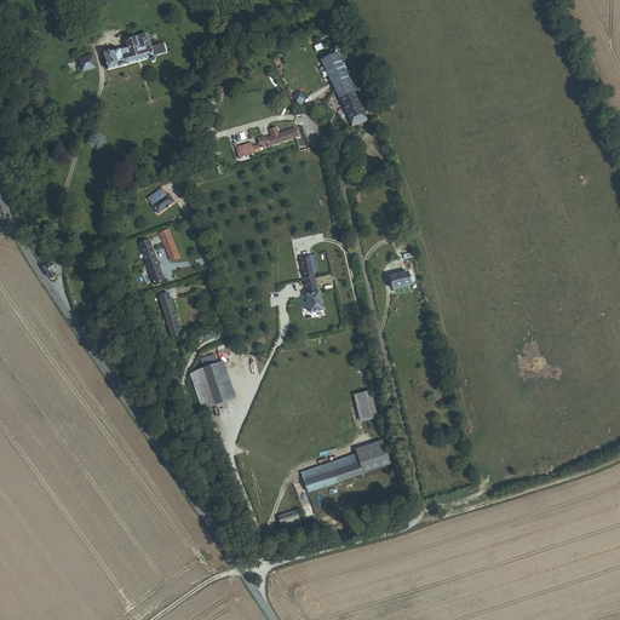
[(102,53),(109,73),(149,57),(151,62),(153,62),(156,61),(155,58),(167,53),(164,44),(151,49),(147,34),(125,42),(127,49),(112,55),(110,50),(102,53)]
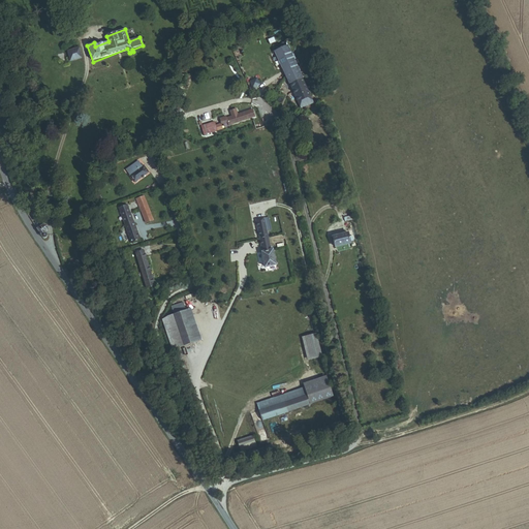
[(290,85),(302,79),(287,45),(276,52),(290,85)]
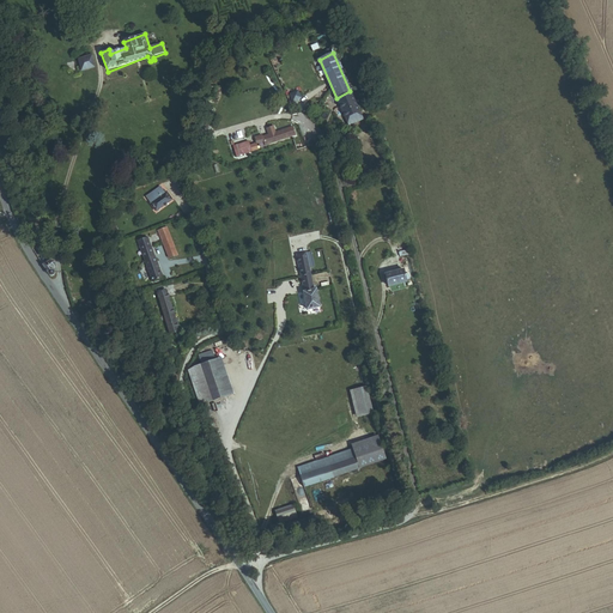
[(82,71),(95,67),(91,56),(79,60),(82,71)]
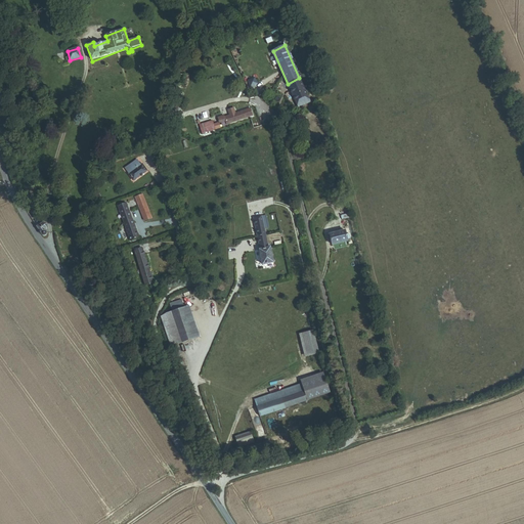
[(296,101),(307,96),(299,78),(288,84),(296,101)]
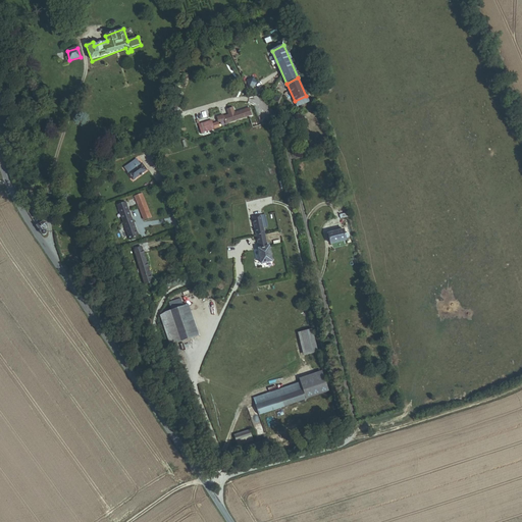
[(295,101),(298,108),(309,102),(306,96),(295,101)]
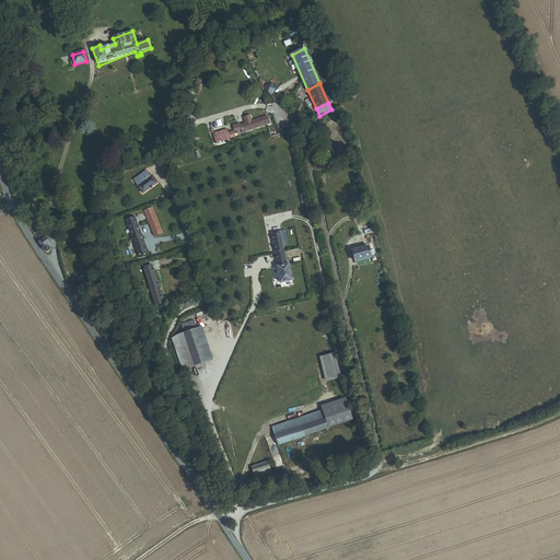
[(243,132),(270,124),(268,116),(241,125),(240,124),(233,126),(235,131),(242,129),(243,132)]
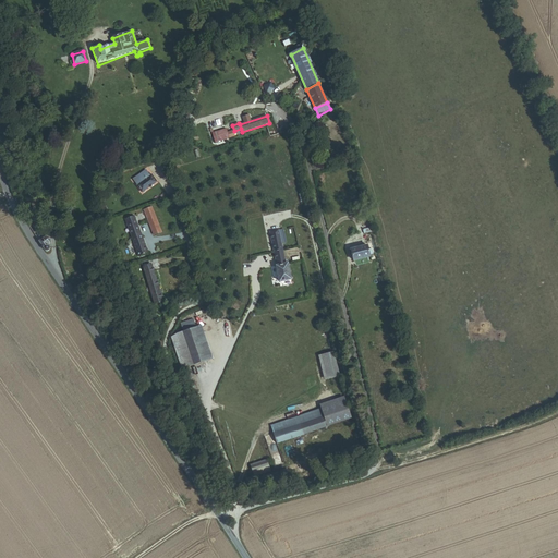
[(215,143),(229,138),(227,129),(213,133),(215,143)]
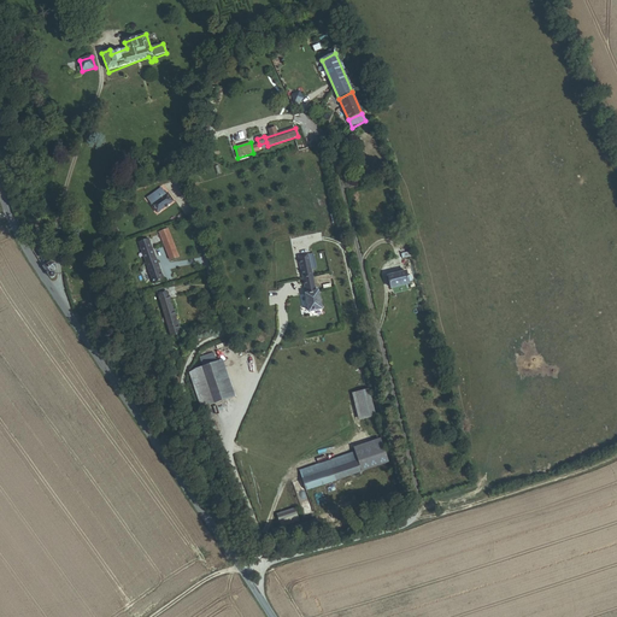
[(150,206),(154,215),(171,203),(165,194),(163,195),(159,189),(145,200),(150,206)]
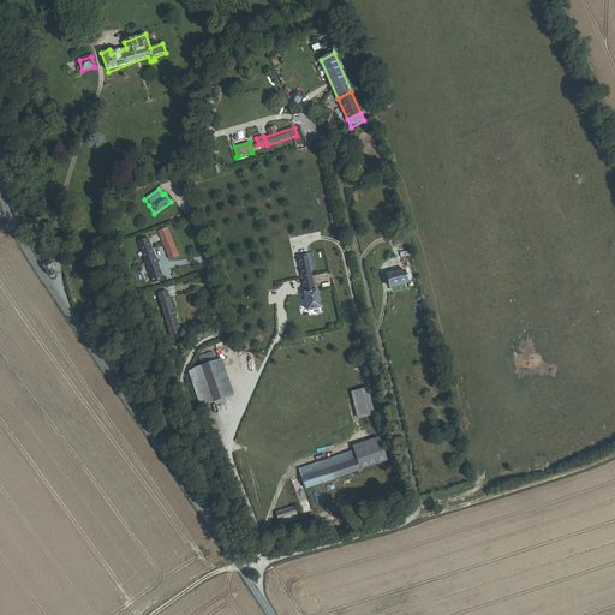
[(169,260),(178,256),(167,230),(159,232),(169,260)]
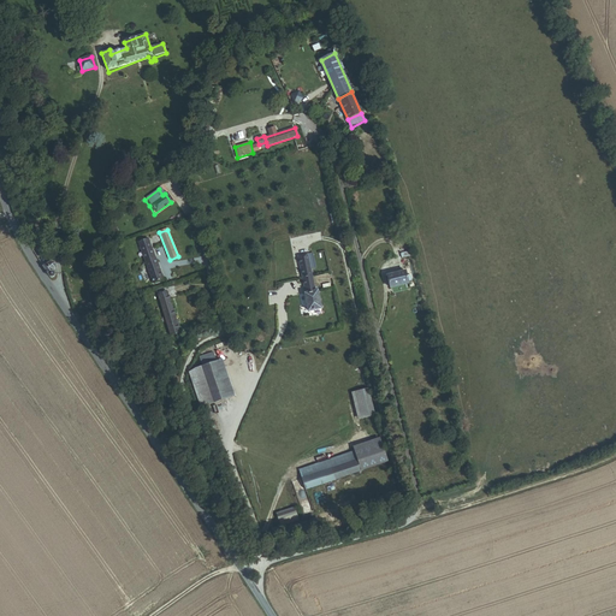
[(154,283),(164,279),(148,238),(138,242),(154,283)]
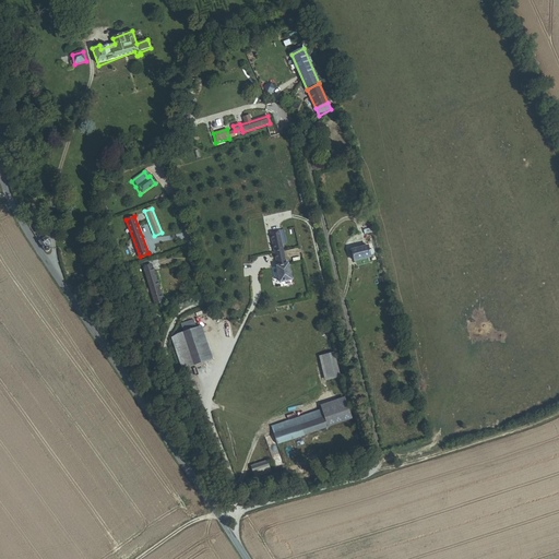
[(277,266),(287,264),(283,245),(280,232),(280,230),(271,233),(277,266)]
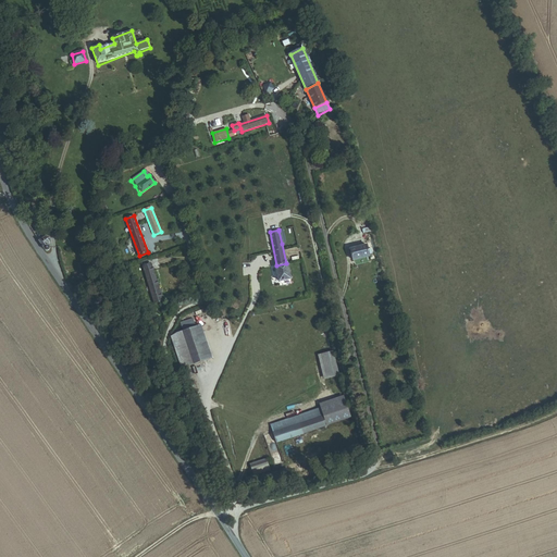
[(48,245),(50,244),(50,239),(46,237),(45,237),(39,240),(46,251),(47,250),(48,251),(51,249),(48,245)]
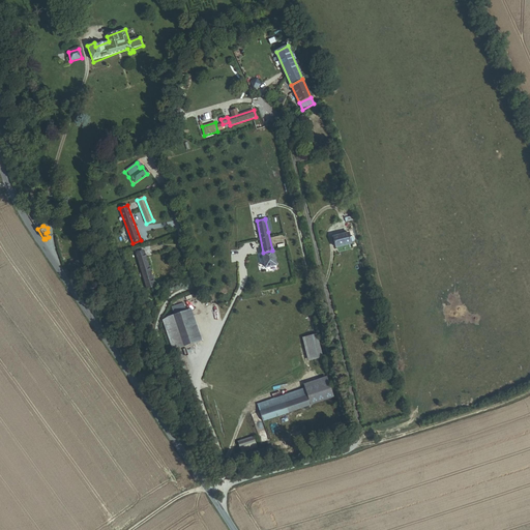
[(336,247),(352,244),(351,242),(350,237),(349,233),(333,237),(336,247)]
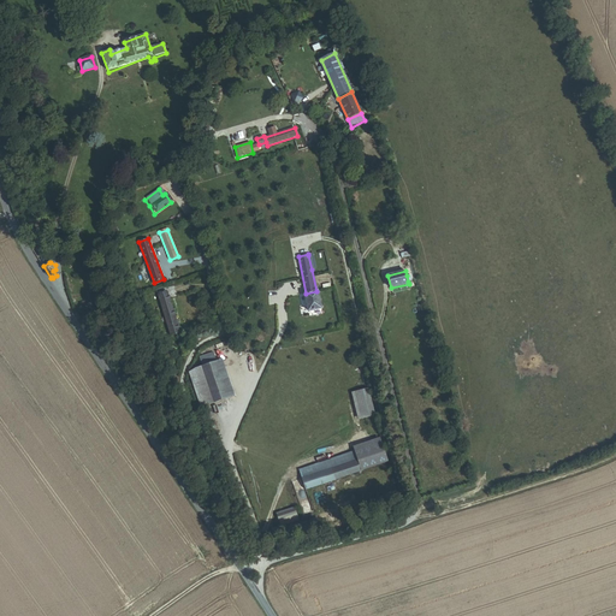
[(309,312),(323,309),(319,291),(317,291),(306,294),(309,312)]
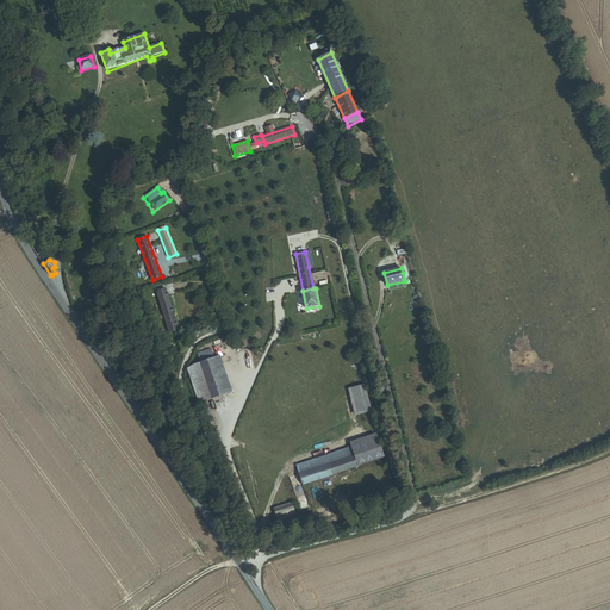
[(166,290),(162,291),(156,293),(169,332),(179,329),(166,290)]
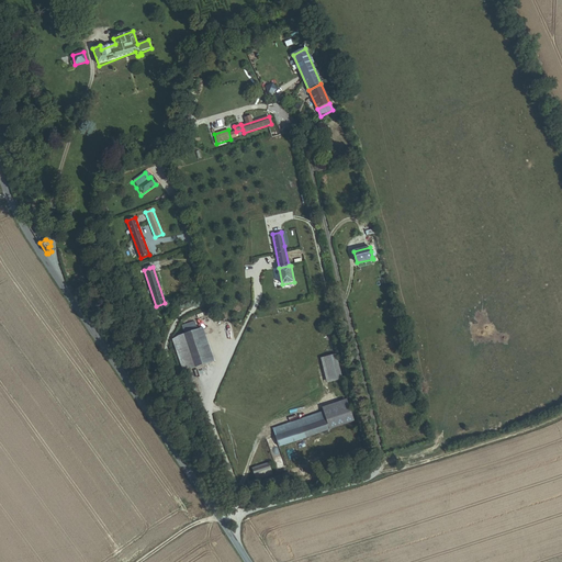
[(198,330),(195,324),(182,328),(184,335),(198,330)]
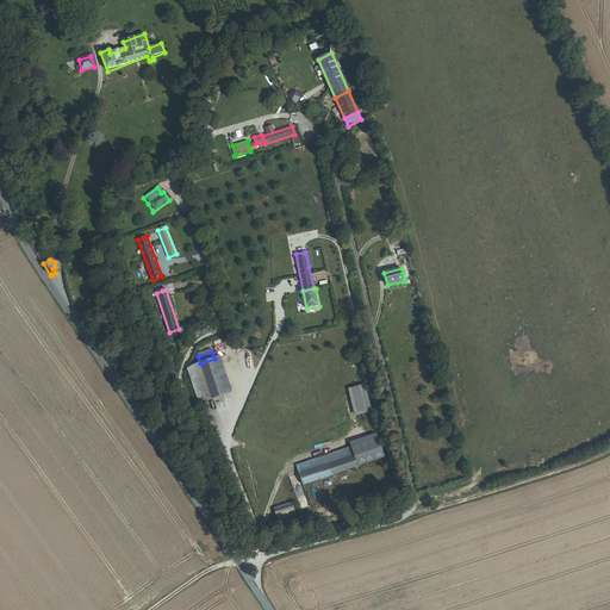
[(221,356),(215,359),(226,394),(232,392),(221,356)]
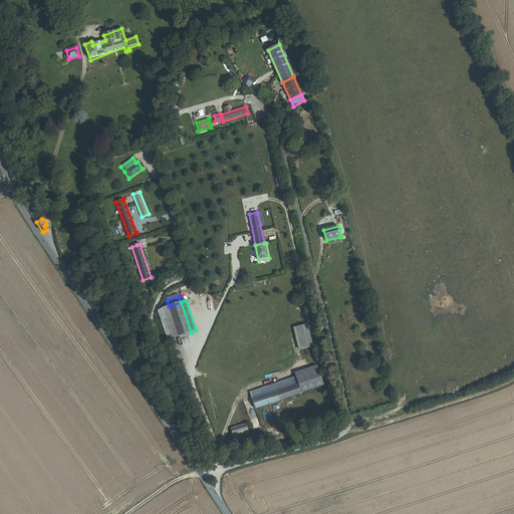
[(169,306),(179,336),(191,332),(181,302),(169,306)]
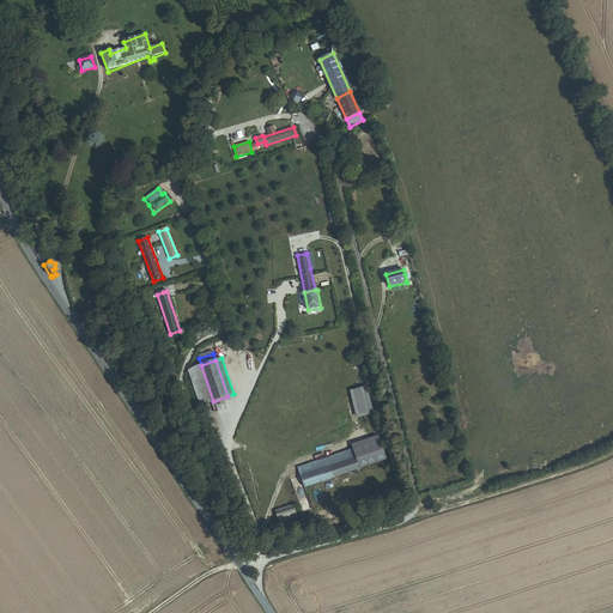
[(200,405),(213,401),(201,365),(195,366),(200,405)]
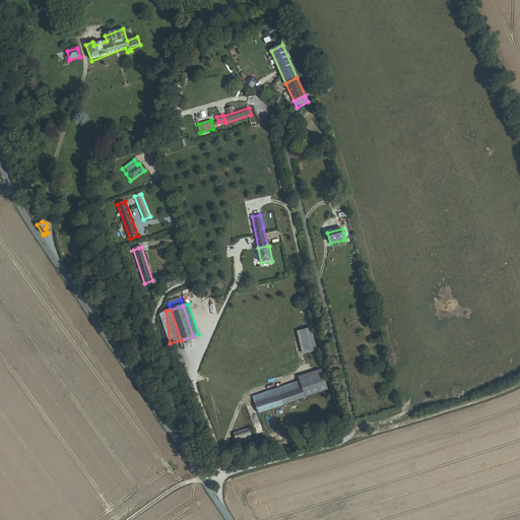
[(301,329),(306,351),(316,349),(311,327),(301,329)]
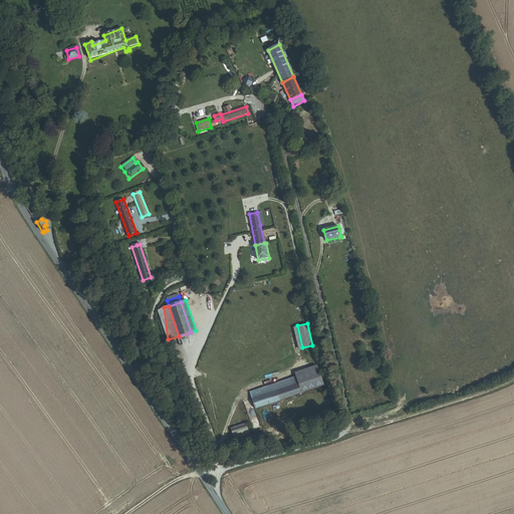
[(293,326),(299,348),(302,347),(297,325),(293,326)]
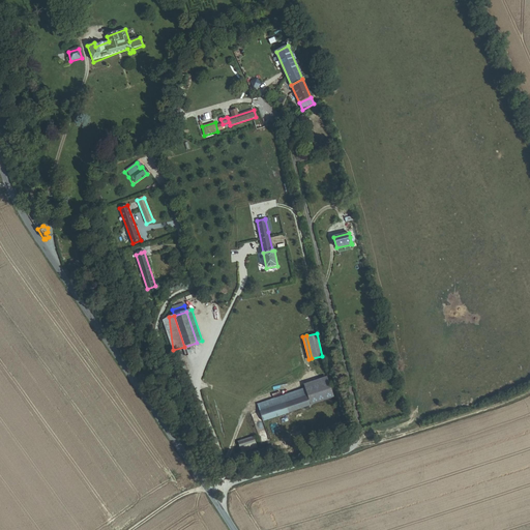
[(327,379),(304,386),(306,390),(307,396),(311,406),(333,399),(327,379)]
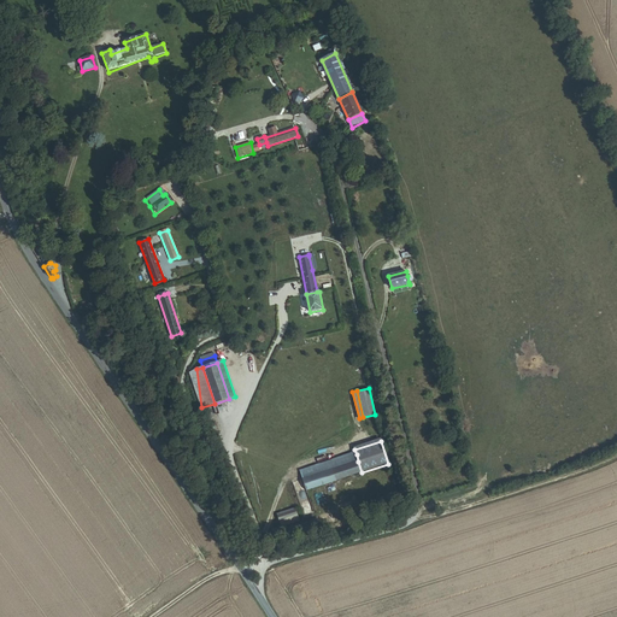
[(300,472),(303,480),(358,462),(357,454),(300,472)]
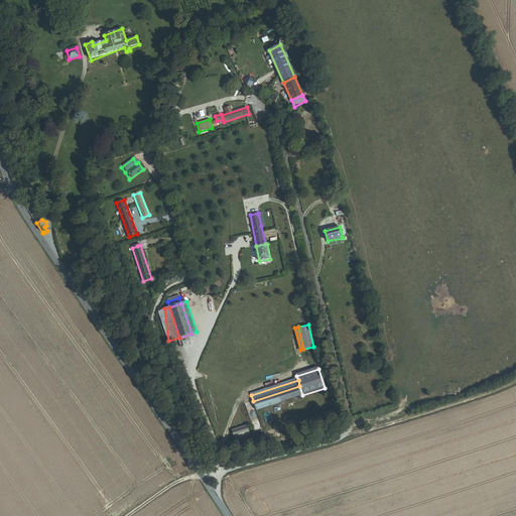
[(302,395),(299,386),(253,401),(256,410),(302,395)]
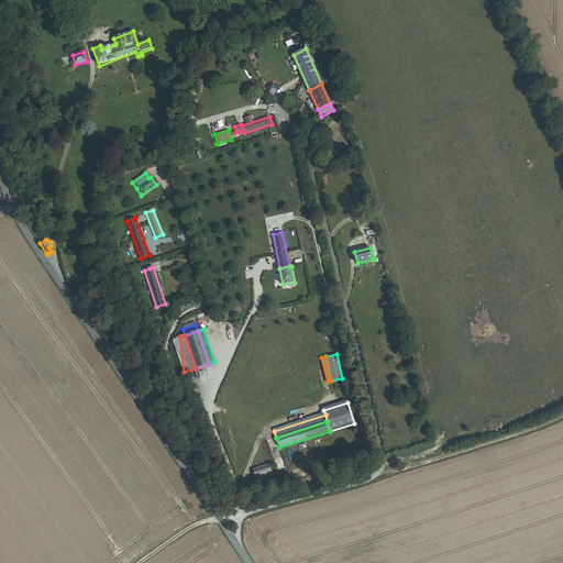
[(262,475),(277,470),(275,462),(258,467),(262,475)]
